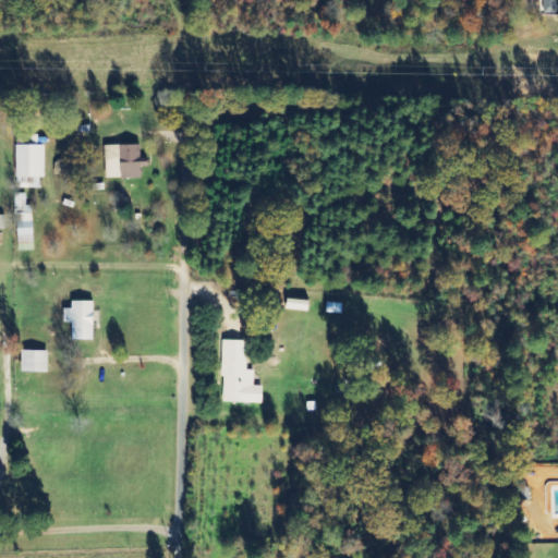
[(45,145),(16,144),(16,187),(39,187),(39,178),(45,178),(45,145)]
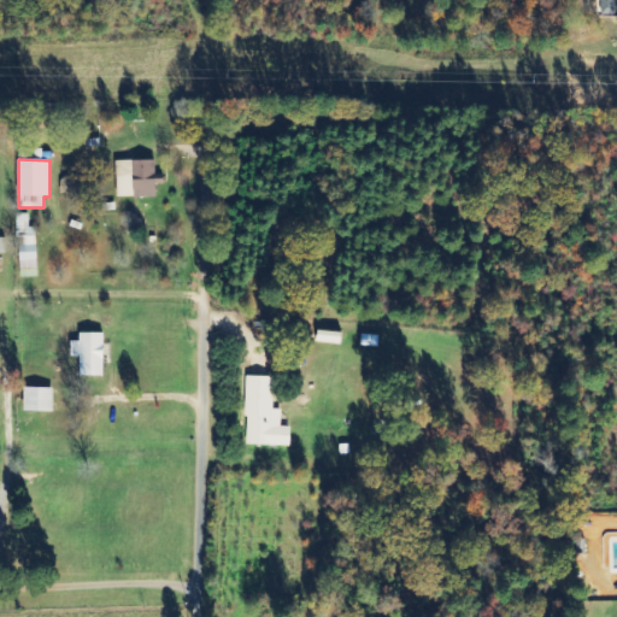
[(154,159),(116,162),(117,198),(156,197),(154,159)]
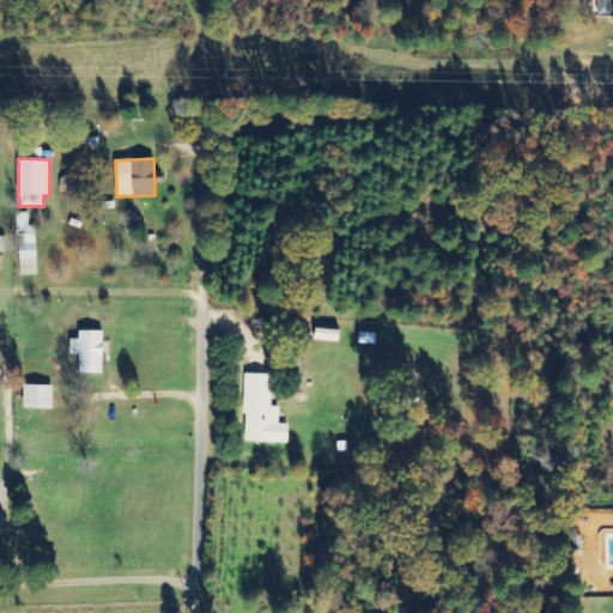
[(84,176),(60,175),(59,192),(83,192),(84,176)]
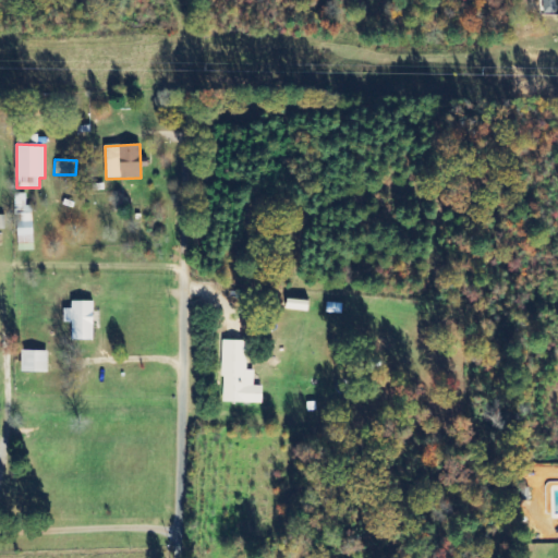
[(33,251),(34,205),(25,205),(26,194),(17,193),(16,251),(33,251)]
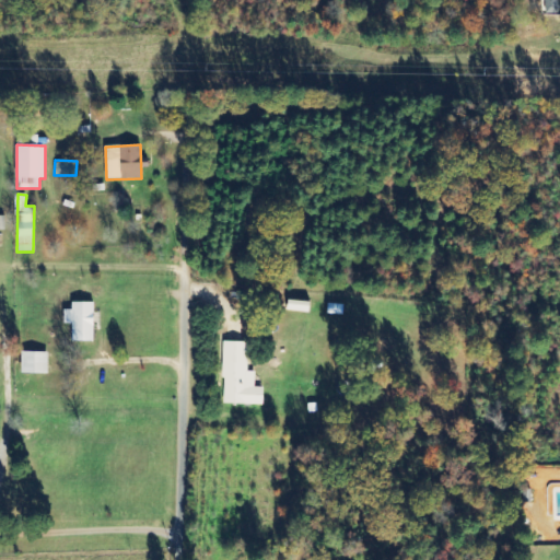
[(289,311),(311,312),(312,301),(289,300),(289,311)]
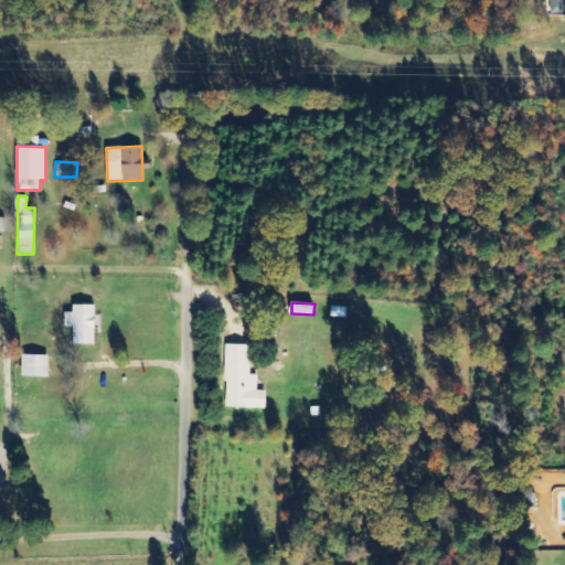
[(96,344),(95,305),(73,305),(73,312),(65,312),(65,327),(73,327),(73,344),(96,344)]
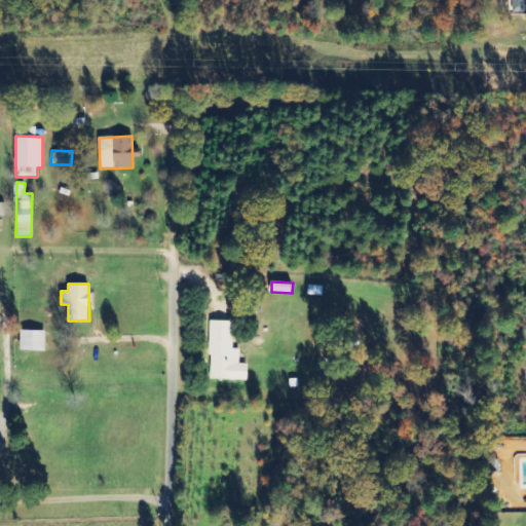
[(209,379),(248,380),(249,364),(239,364),(240,349),(233,348),(234,322),(211,321),(209,379)]
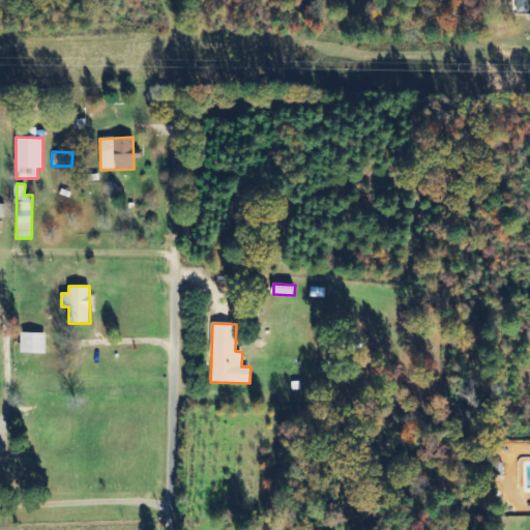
[(46,353),(47,333),(22,333),(22,353),(46,353)]
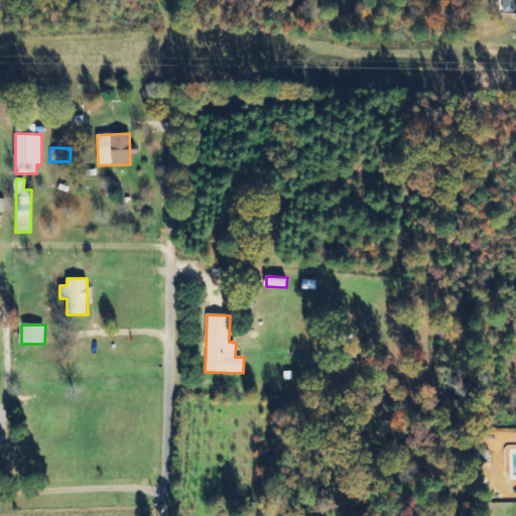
All buildings are outlined.
